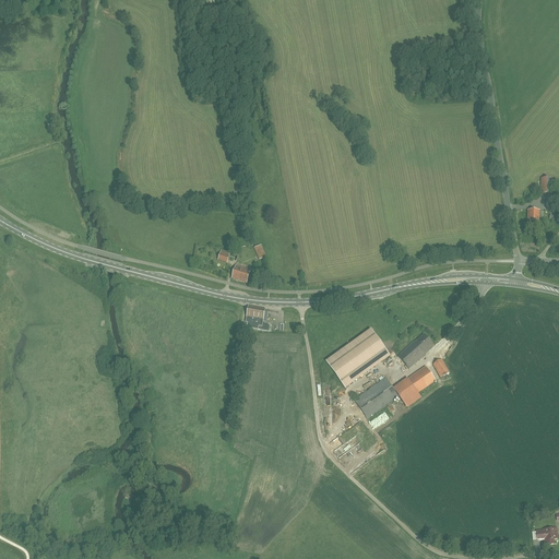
[(552,194),(552,178),(540,178),(540,194),(552,194)]
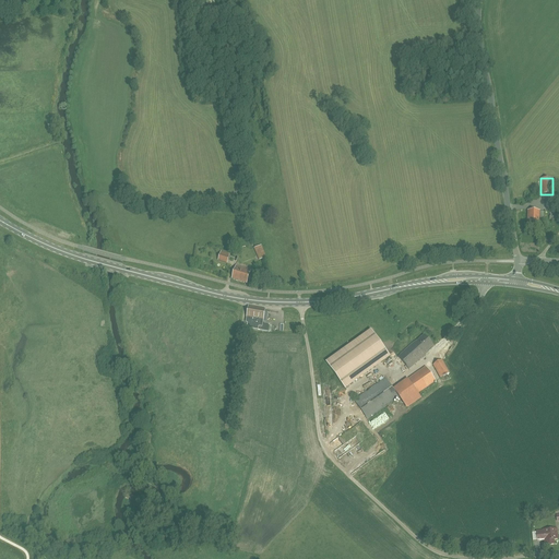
[(528,211),(527,226),(539,227),(540,211),(528,211)]
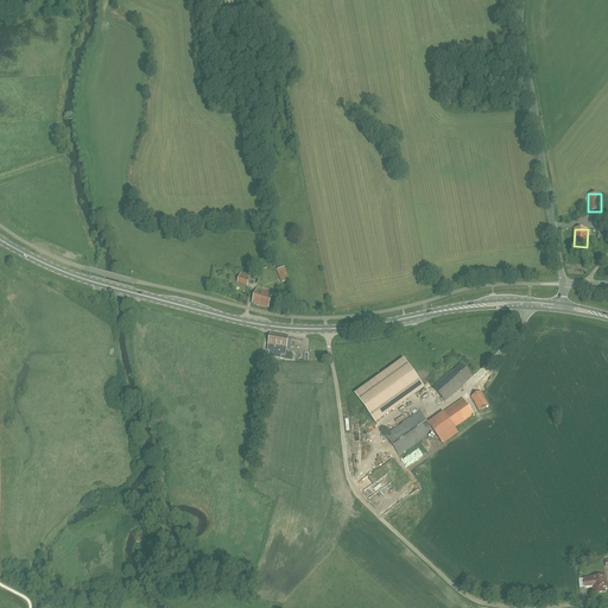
[(287,273),(284,267),(277,270),(279,277),(287,273)]
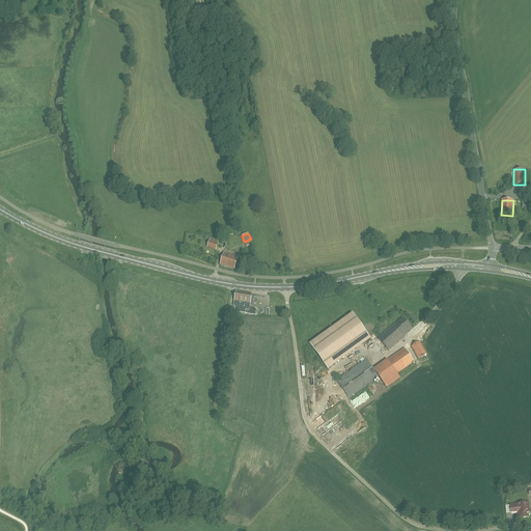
[(219,242),(210,239),(207,247),(216,250),(219,242)]
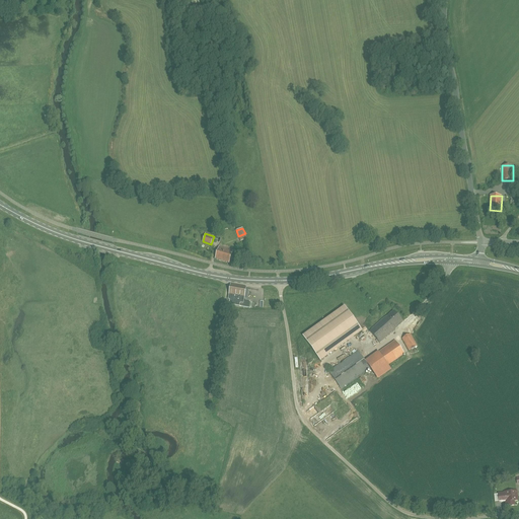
[(216,258),(229,263),(233,250),(219,246),(216,258)]
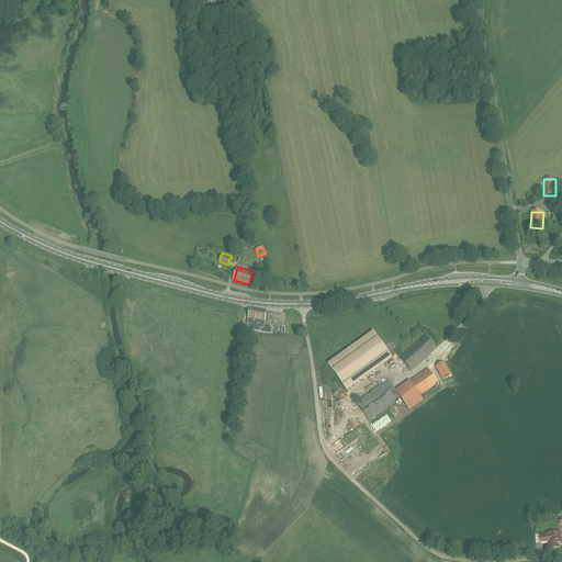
[(255,330),(270,334),(271,327),(265,326),(267,312),(250,308),(247,325),(249,325),(248,329),(255,330)]
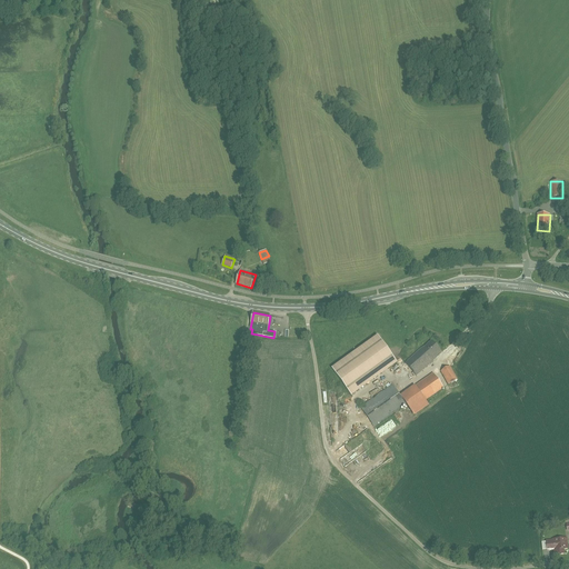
[(351,395),(400,366),(382,337),(333,366),(351,395)]
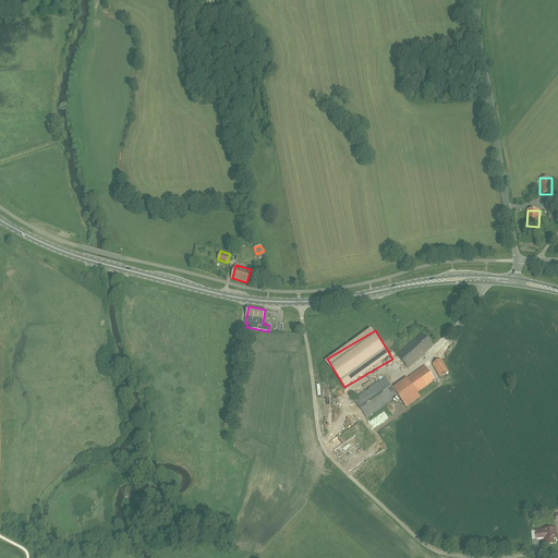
[(424,353),(433,346),(423,335),(414,342),(414,341),(398,356),(409,368),(425,354),(424,353)]
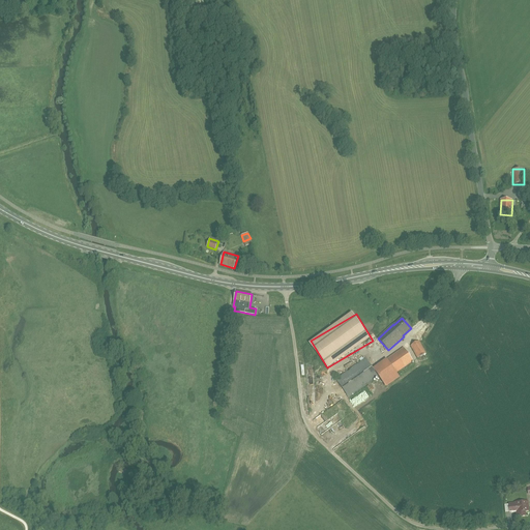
[(411,346),(417,358),(425,354),(419,342),(411,346)]
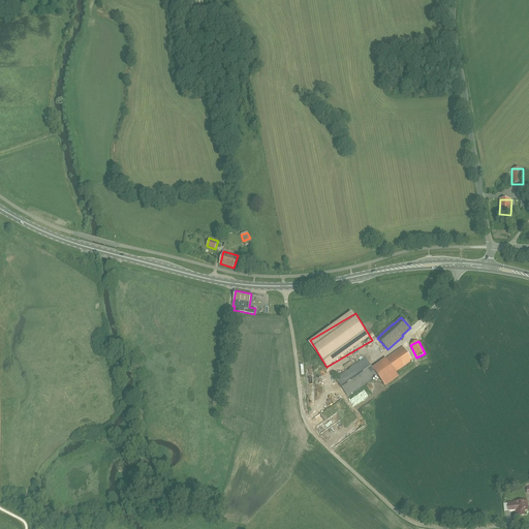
[(365,358),(335,378),(348,397),(378,375),(385,385),(398,376),(395,372),(412,361),(403,347),(372,369),(365,358)]
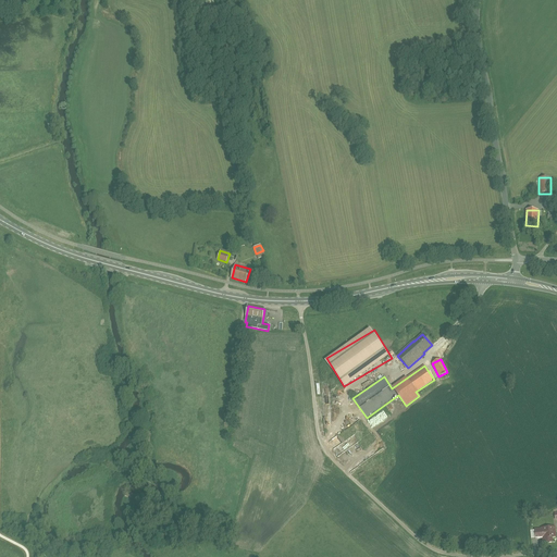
[(542,530),(535,530),(535,539),(543,537),(544,543),(552,542),(552,537),(555,537),(554,527),(542,528),(542,530)]
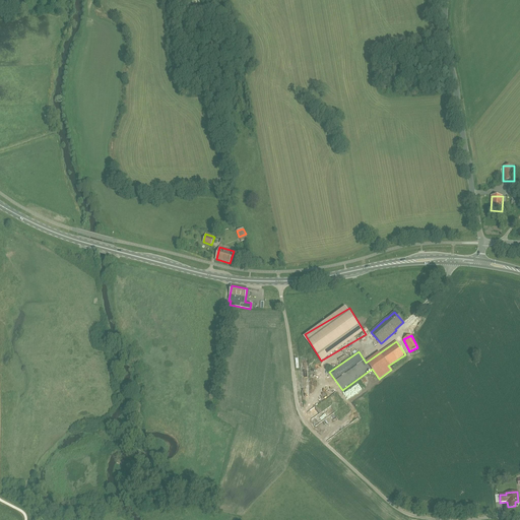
All buildings are outlined.
